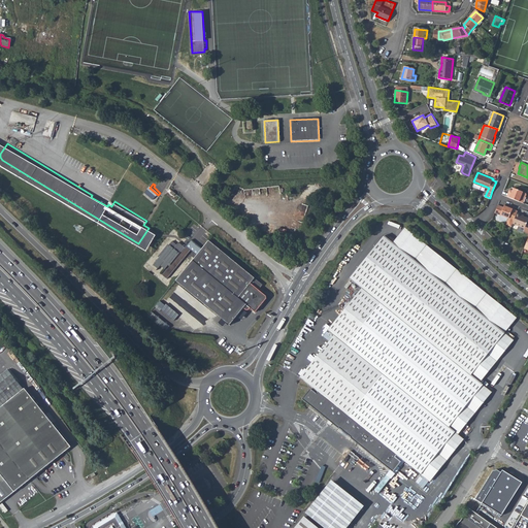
[(509,192),(507,196),(519,201),(523,191),(514,188),(513,190),(510,189),(509,192)]
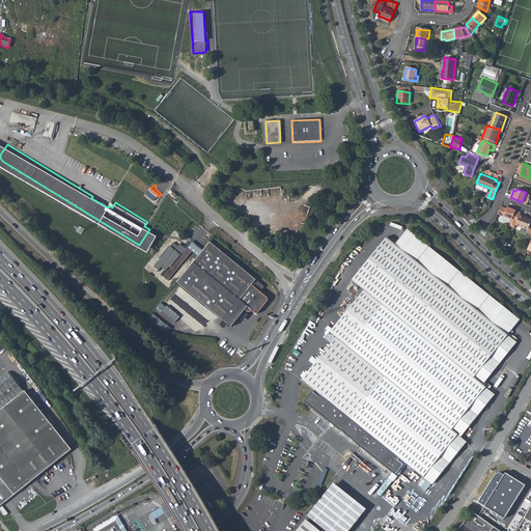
[(92,196),(91,198),(108,207),(109,205),(112,207),(115,202),(111,199),(107,205),(92,196)]
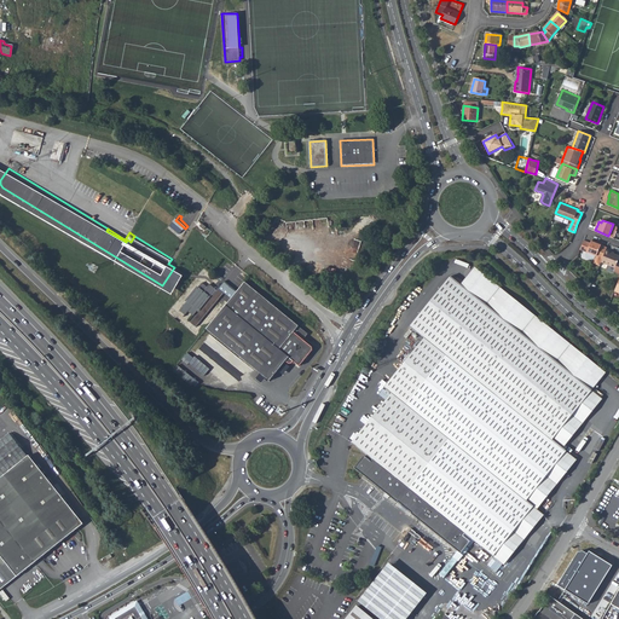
[(584,239),(580,249),(596,256),(593,264),(600,266),(601,261),(602,260),(607,249),(607,248),(597,243),(599,243),(593,239),(591,243),(584,239)]
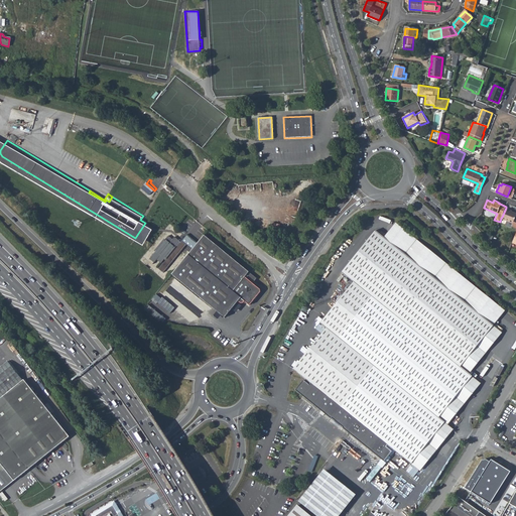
[(502,217),(501,218),(513,223),(515,215),(515,213),(510,211),(511,210),(506,208),(502,217)]
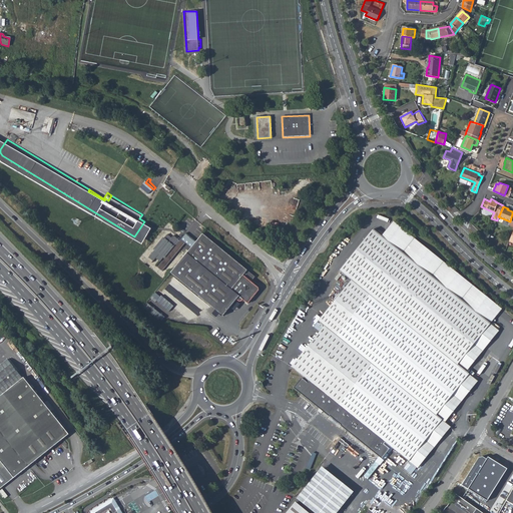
[(144,221),(134,236),(142,241),(152,226),(144,221)]
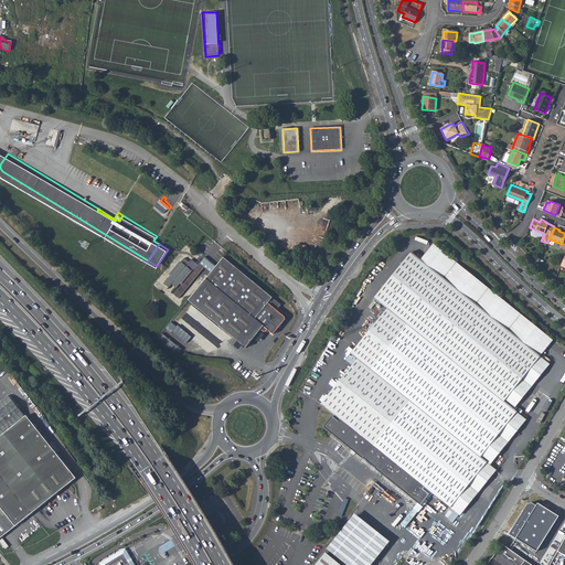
[(432,245),(419,262),(540,356),(553,340),(432,245)]
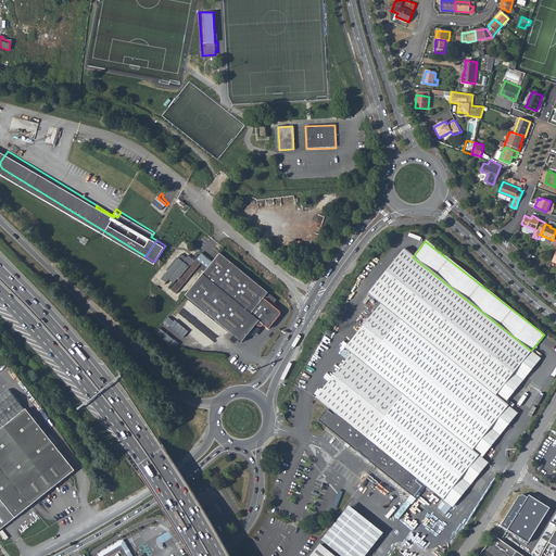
[(333,378),(316,399),(329,409),(319,421),(416,498),(426,485),(444,501),(481,456),(474,450),(509,406),(505,403),(496,395),(531,351),(413,257),(403,251),(368,295),(369,295),(381,305),(345,350),(352,355),(333,378)]
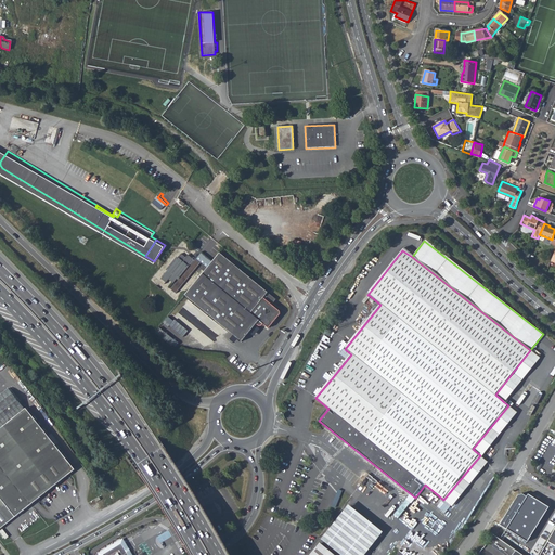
[(188,254),(185,257),(181,254),(182,253),(181,253),(160,278),(165,281),(164,283),(168,279),(172,282),(172,283),(177,278),(178,279),(170,288),(175,293),(201,262),(195,258),(194,260),(193,259),(194,257),(193,257),(192,258),(188,255),(189,255),(188,254)]
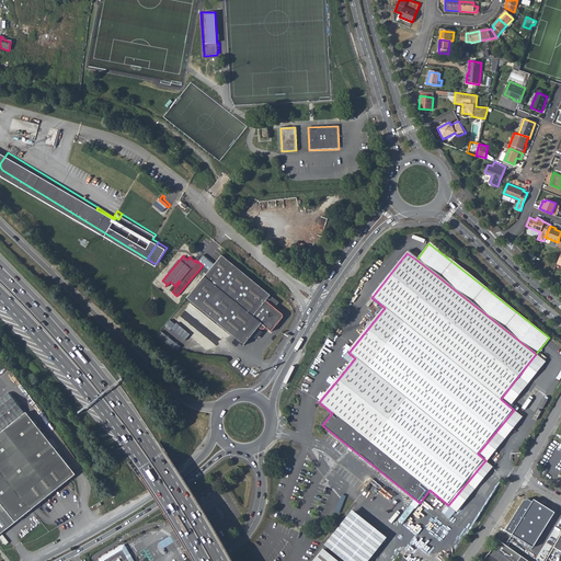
[(221,255),(186,297),(242,345),(258,328),(260,330),(261,330),(263,329),(264,328),(270,332),(282,318),(282,316),(273,309),(278,304),(221,255)]
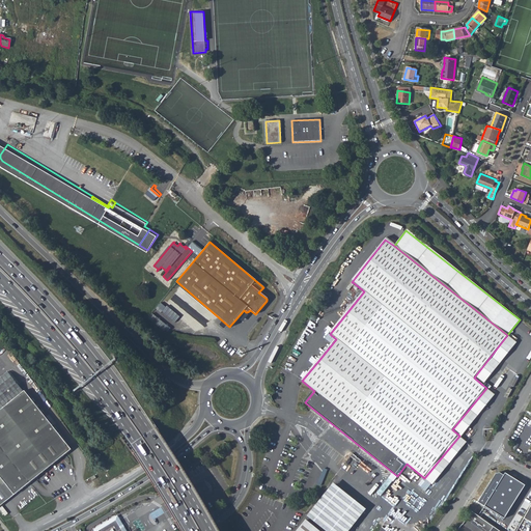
[(507,335),(474,378),(482,385),(516,342),(507,335)]
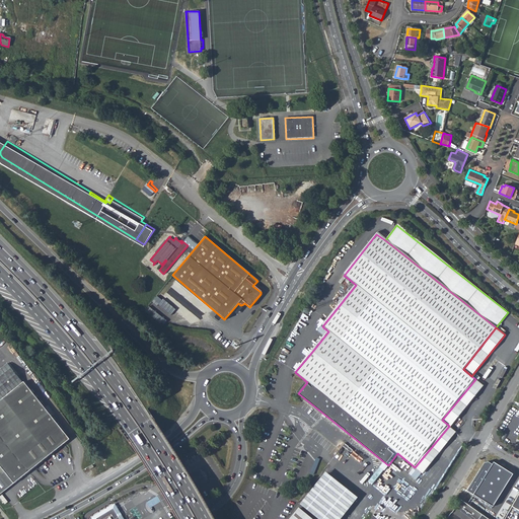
[(0,496),(14,485),(0,466),(0,402),(23,385),(21,383),(32,375),(19,359),(8,367),(7,365),(0,371),(0,496)]
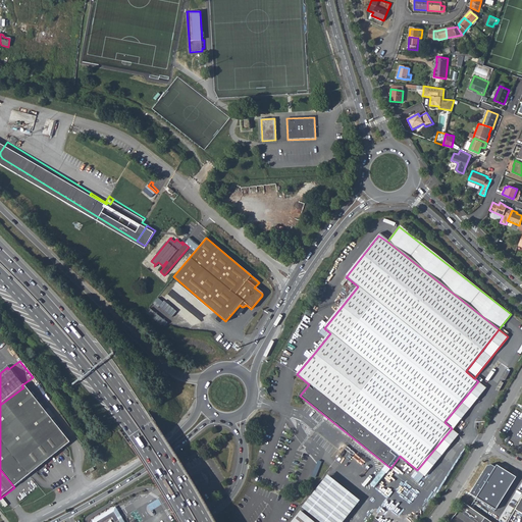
[(452,428),(417,470),(426,477),(460,434),(454,429),(487,388),(478,381),(445,422),(452,428)]
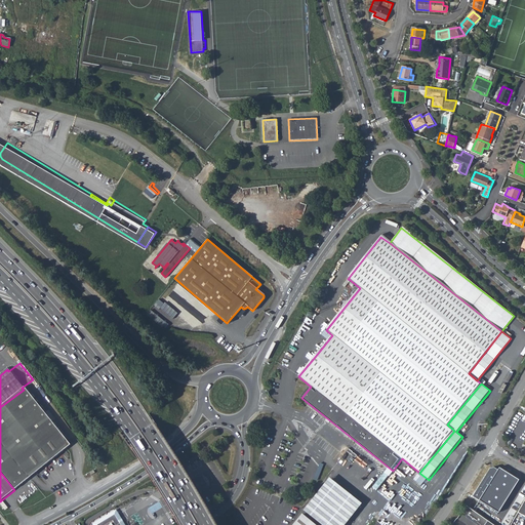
[(25,389),(0,407),(0,472),(14,490),(71,446),(25,389)]
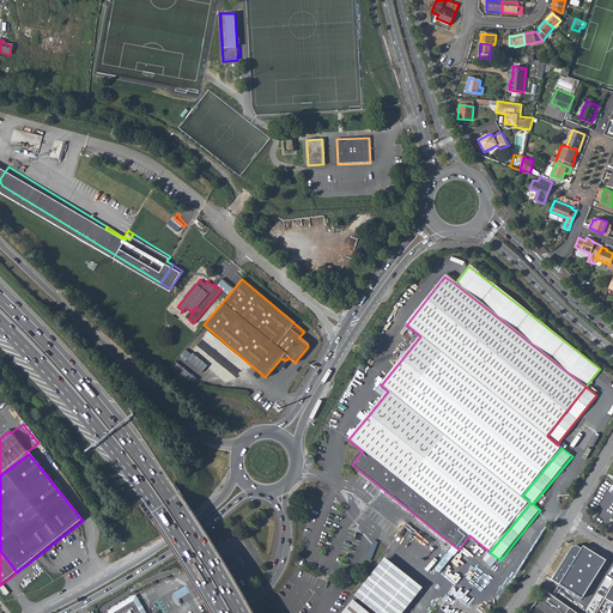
[(410,526),(406,528),(417,536),(418,533),(410,526)]
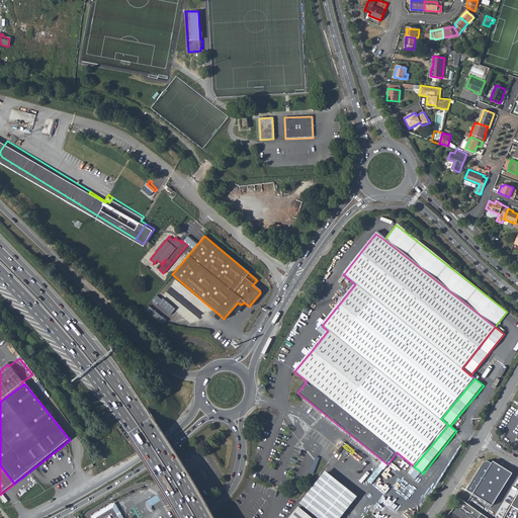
[(374,481),(385,467),(382,465),(371,479),(374,481)]
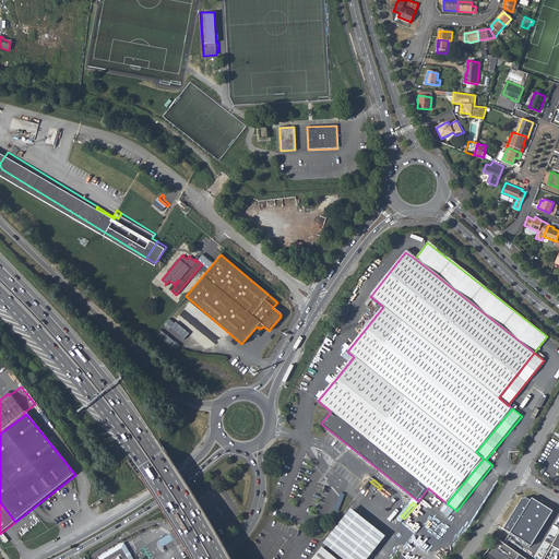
[(320,546),(337,558),(365,558),(382,537),(347,511),(320,546)]
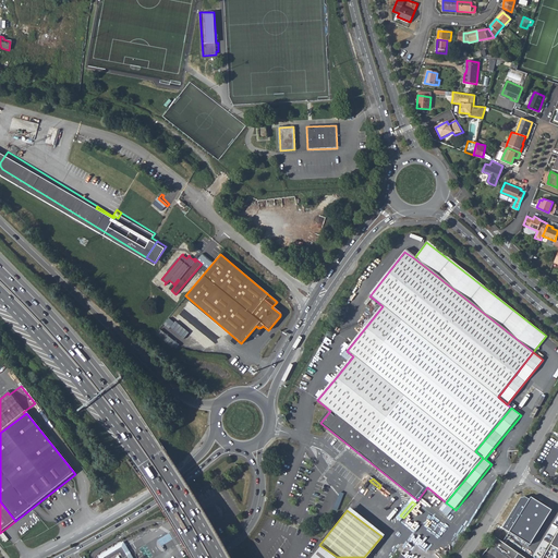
[(131,557),(123,544),(100,557),(131,557)]
